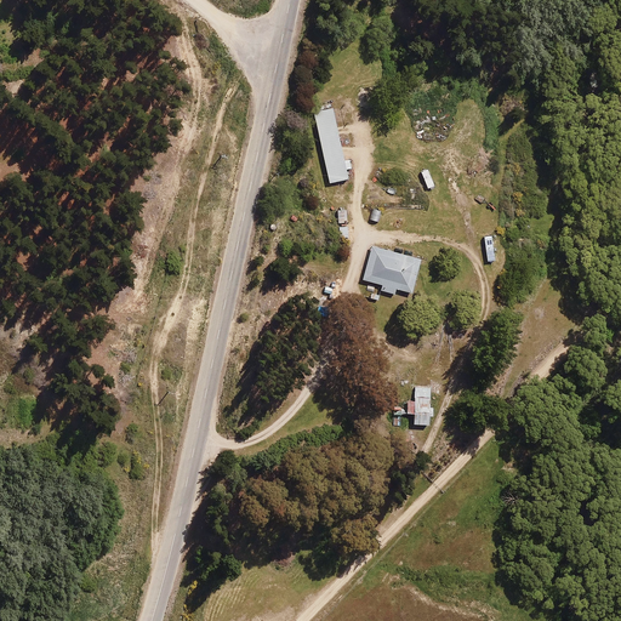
[(334,108),(317,110),(329,181),(348,177),(346,169),(352,167),(349,159),(345,160),(334,108)]
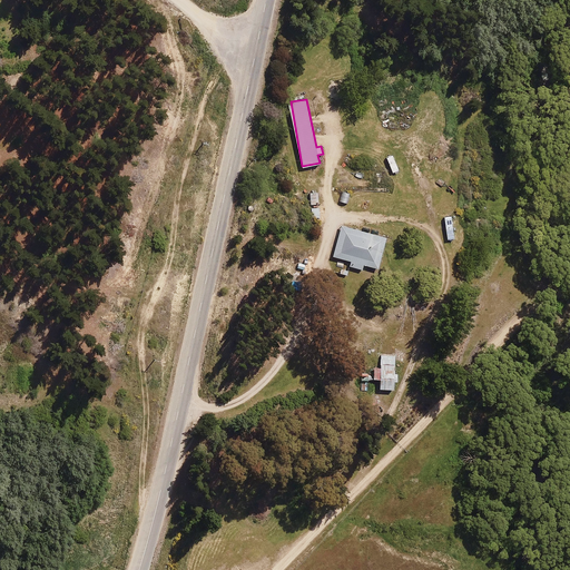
[(351,193),(342,190),(340,203),(349,205),(351,193)]
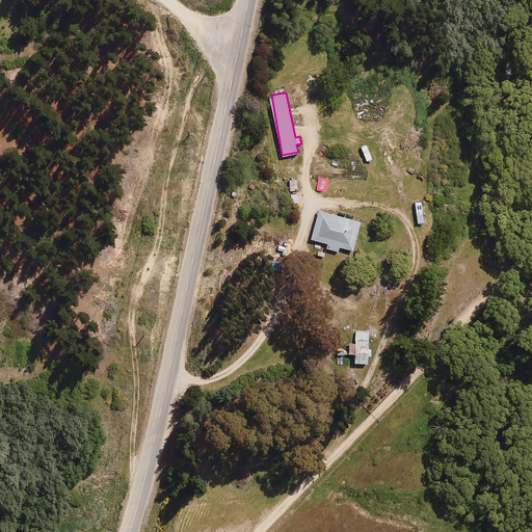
[(297,179),(289,180),(290,192),(299,191),(297,179)]
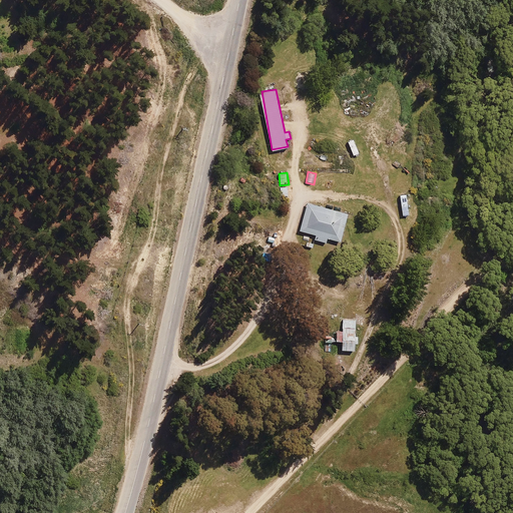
[(404,189),(396,191),(401,208),(409,206),(404,189)]
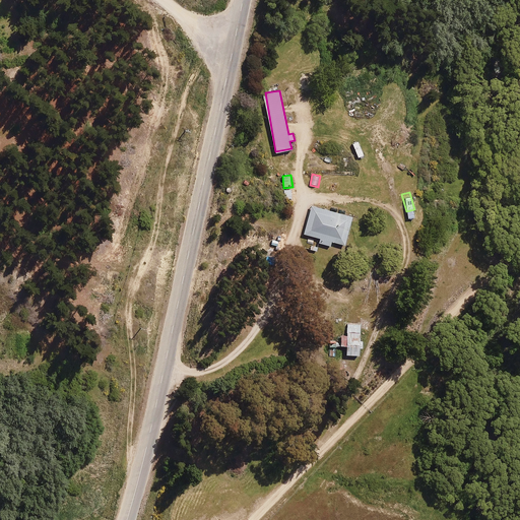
[(312,206),(306,234),(321,238),(320,242),(332,245),(333,241),(345,244),(352,215),(312,206)]
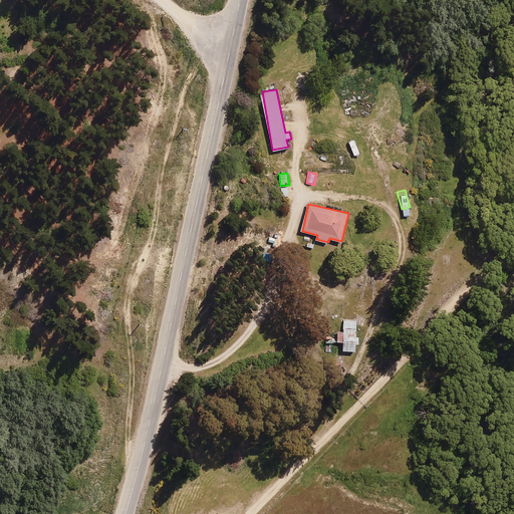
[(270,233),(265,239),(274,246),(279,240),(270,233)]
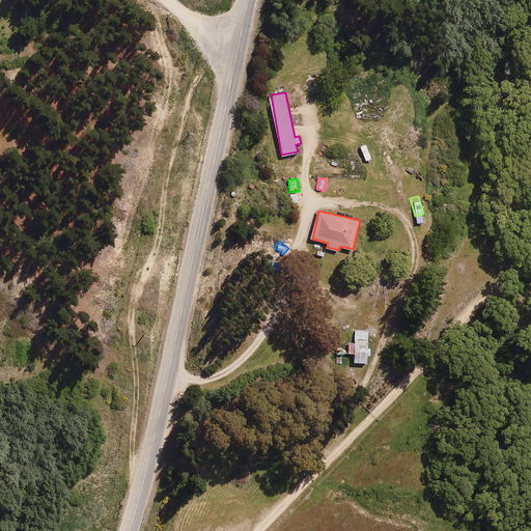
[(326,247),(314,245),(312,252),(324,255),(326,247)]
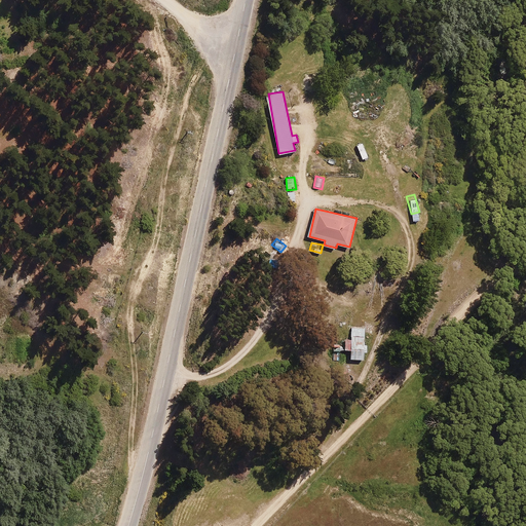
[(364,351),(368,351),(368,344),(365,344),(364,327),(350,327),(351,359),(364,359),(364,351)]
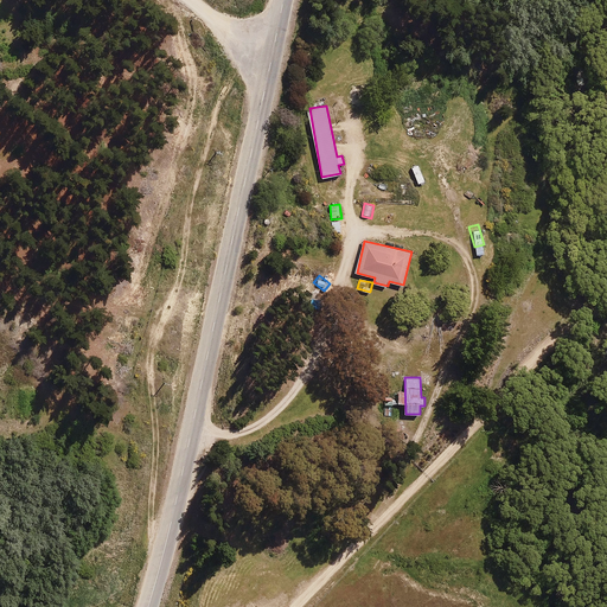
[(398,389),(387,390),(388,404),(401,403),(398,389)]
